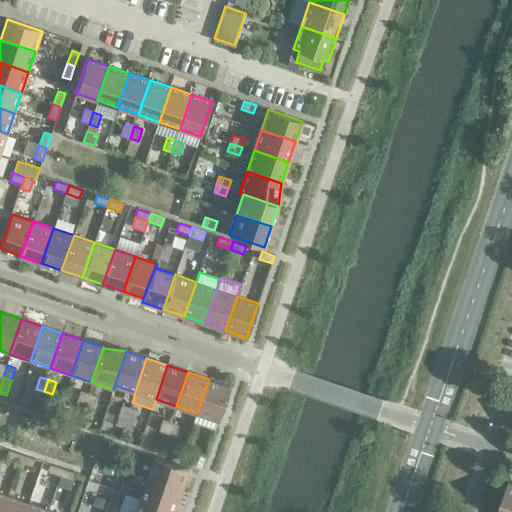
[(229,386),(209,379),(197,413),(218,421),(229,386)]
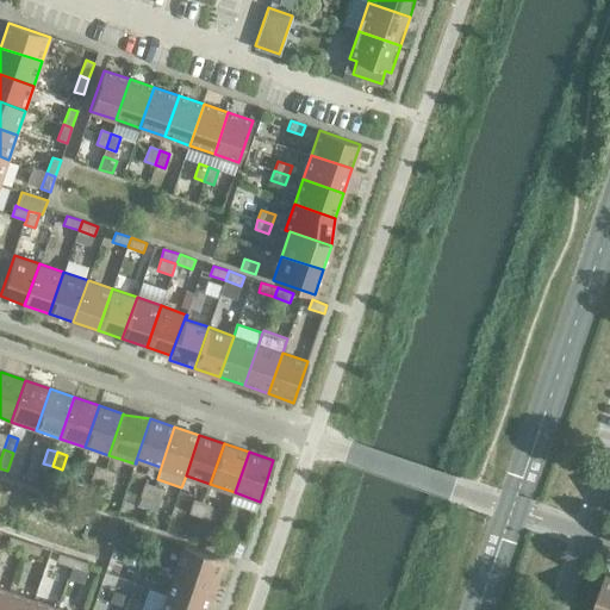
[(43,464),(36,481),(45,485),(53,466),(43,464)]
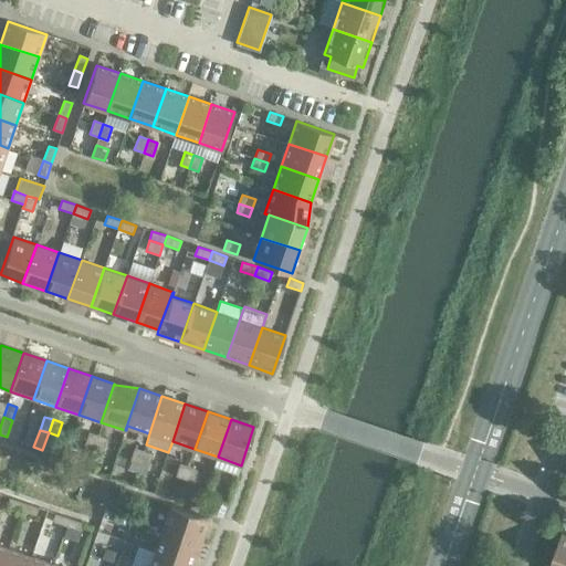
[(84,446),(93,448),(97,435),(88,431),(84,446)]
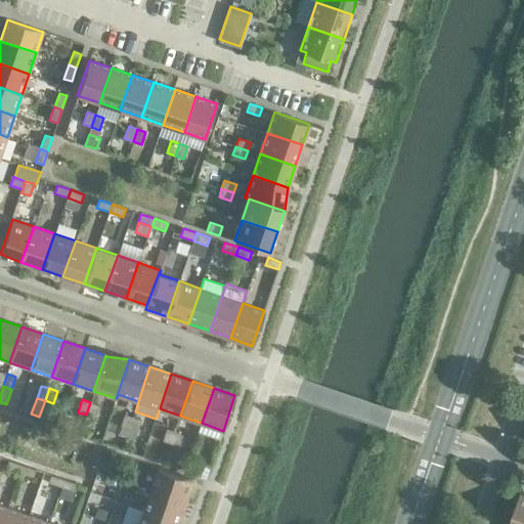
[(99,405),(90,402),(86,415),(94,418),(99,405)]
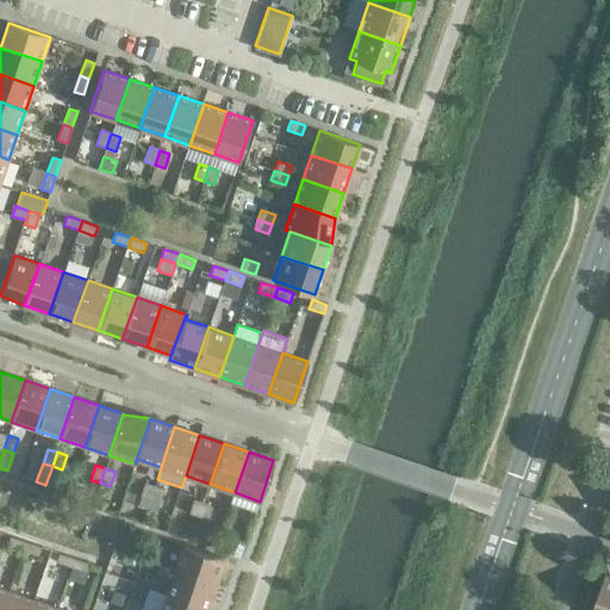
[(141,497),(150,500),(155,486),(145,483),(141,497)]
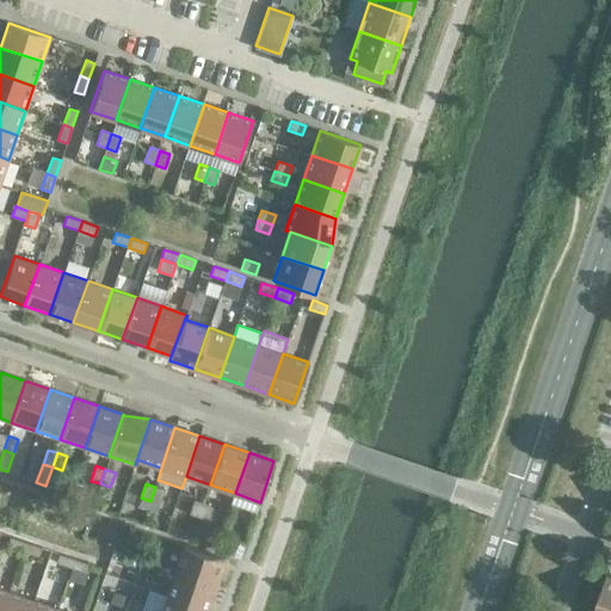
[(165,489),(155,487),(150,501),(160,504),(165,489)]
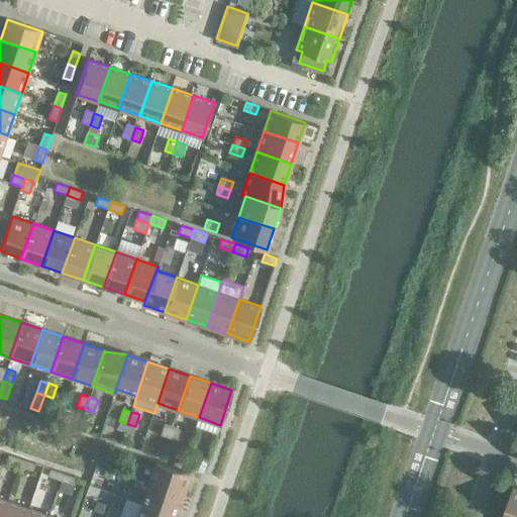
[(160,435),(169,438),(173,426),(164,423),(160,435)]
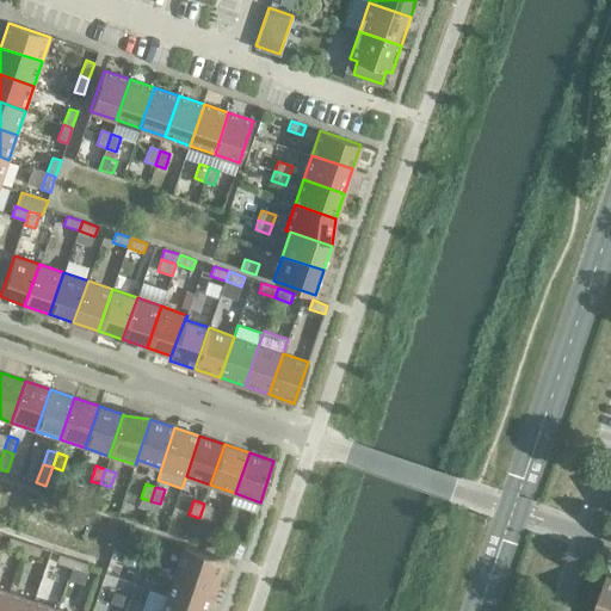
[(214,506),(204,504),(199,518),(209,520),(214,506)]
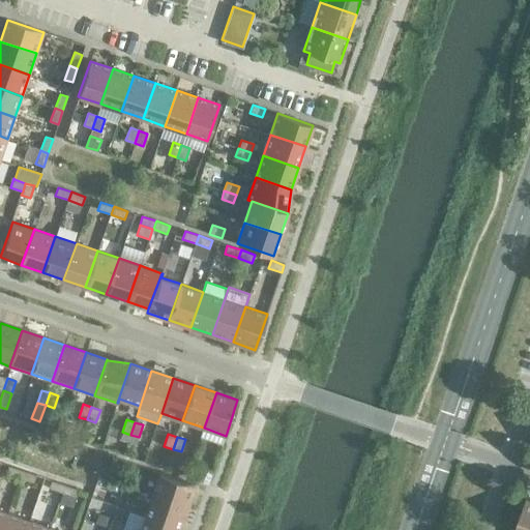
[(23,471),(9,466),(6,474),(20,478),(23,471)]
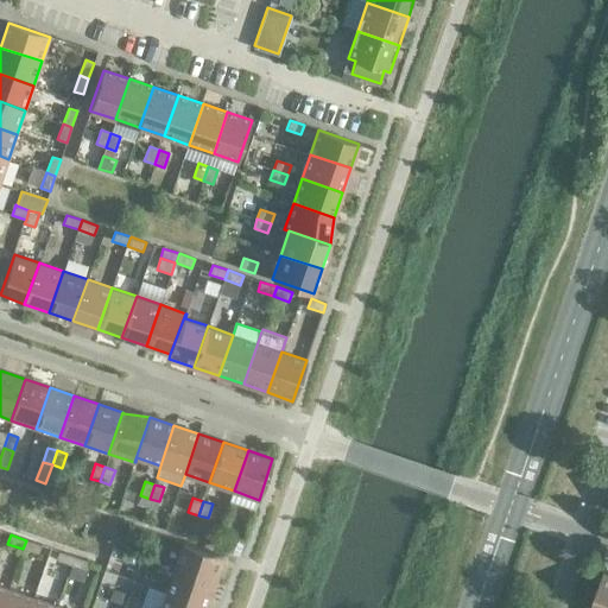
[(244,542),(230,537),(226,550),(239,555),(244,542)]
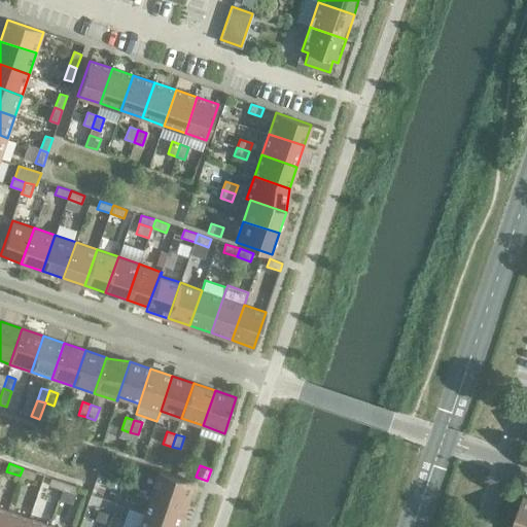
[(36,472),(23,468),(20,476),(33,481),(36,472)]
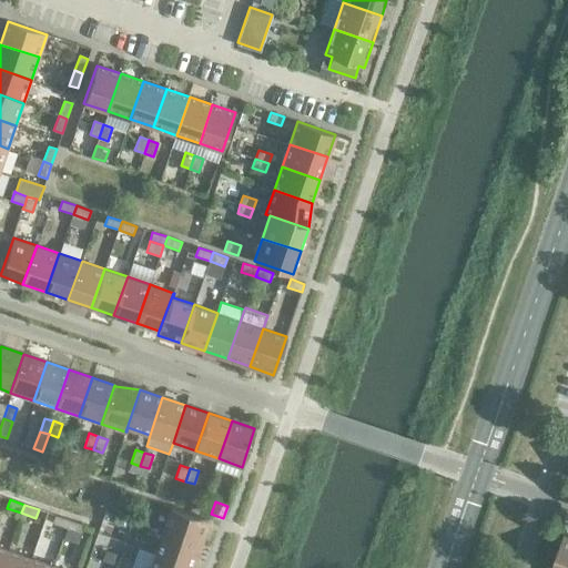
[(209,519),(171,507),(163,529),(201,543),(209,519)]
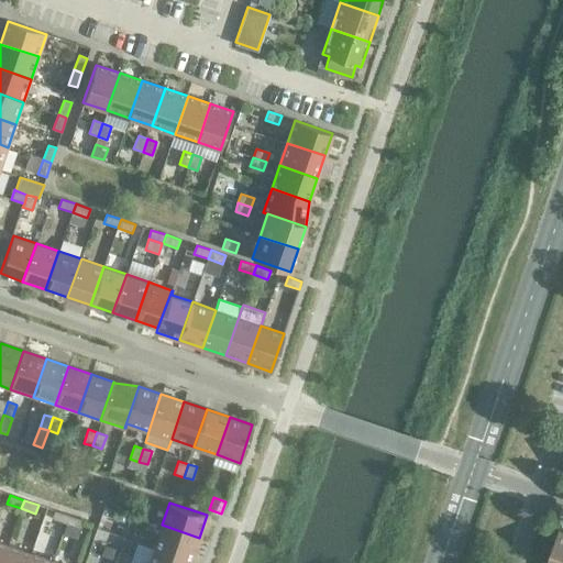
[(134,507),(131,516),(144,520),(147,511),(134,507)]
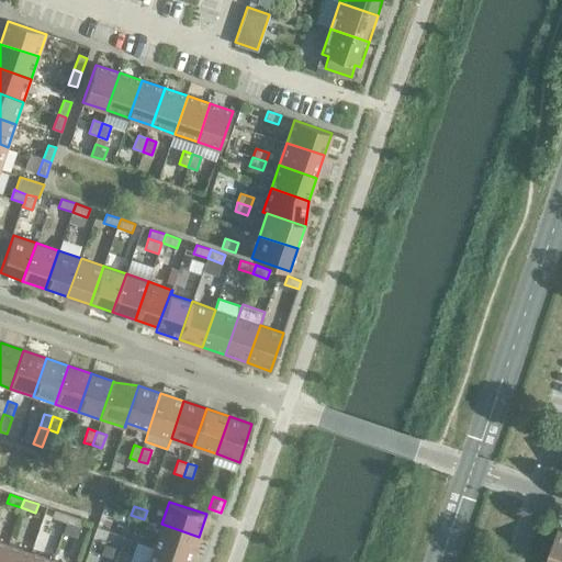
[(69,515),(55,509),(52,518),(66,523),(69,515)]
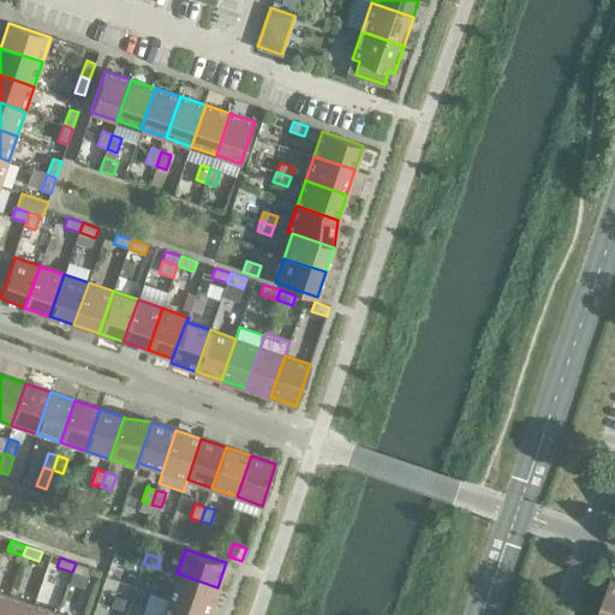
[(141,563),(125,557),(121,566),(138,572),(141,563)]
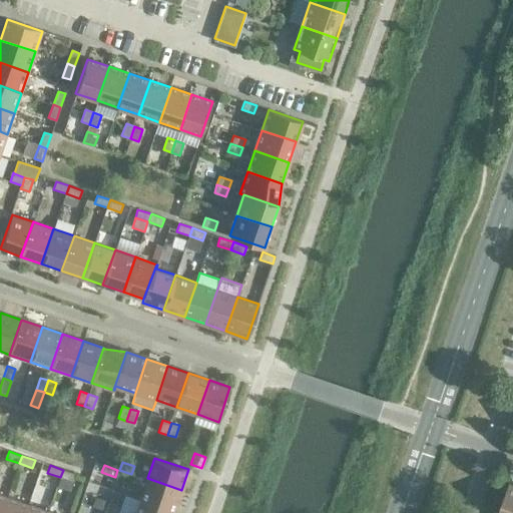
[(76,474),(63,470),(60,477),(60,478),(73,482),(76,474)]
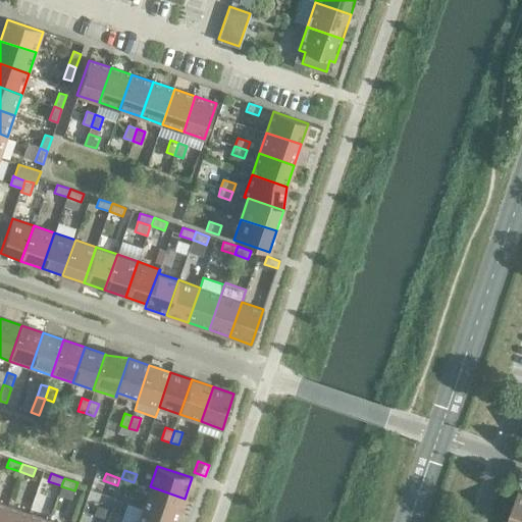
[(134,482),(121,478),(118,486),(131,490),(134,482)]
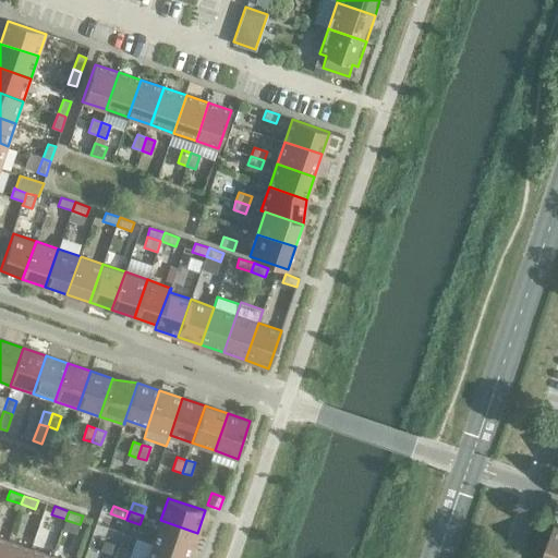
[(65,520),(62,529),(76,534),(80,524),(65,520)]
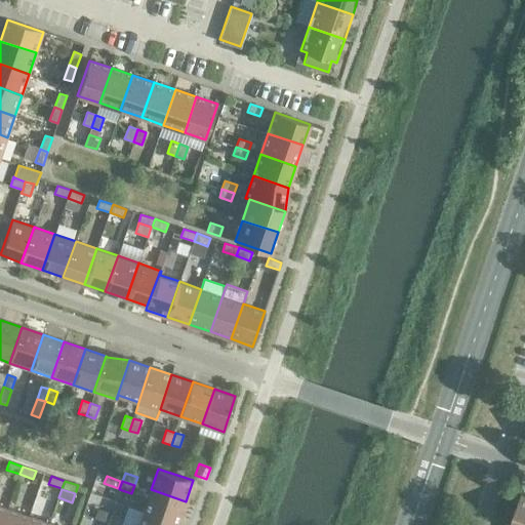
[(186,501),(151,489),(144,511),(178,523),(186,501)]
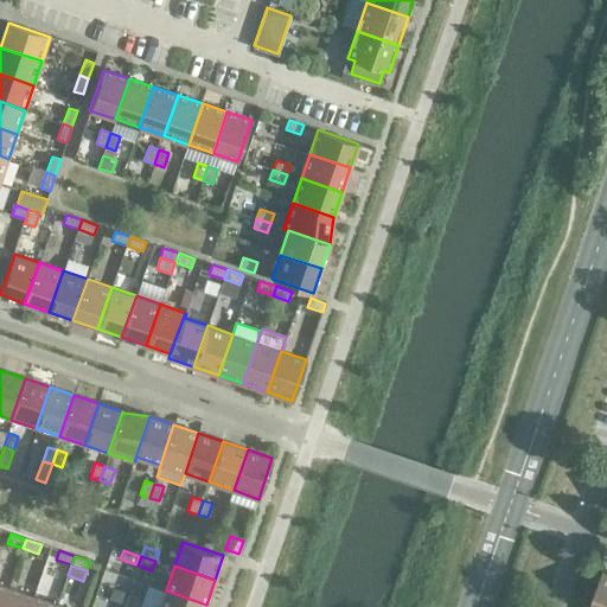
[(606,606),(606,572),(604,572),(590,606),(606,606)]
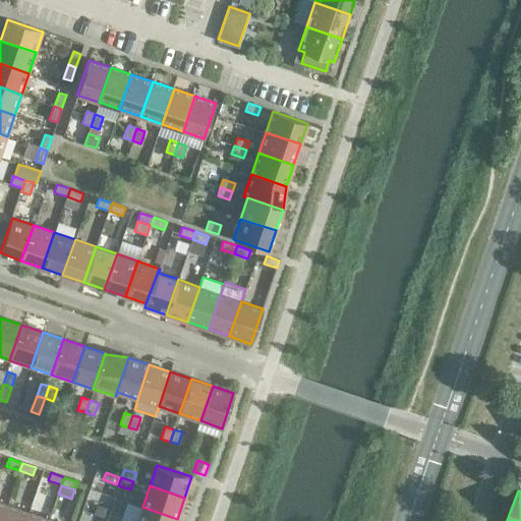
[(24,520),(29,512),(7,505),(1,520),(24,520)]
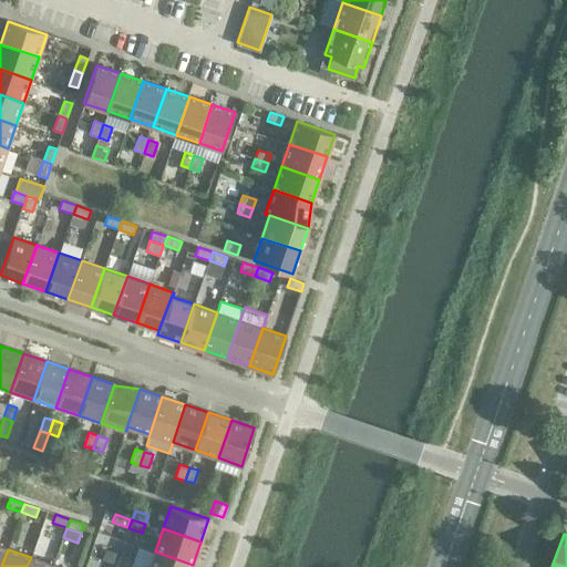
[(192,566),(193,565),(155,552),(148,566),(192,566)]
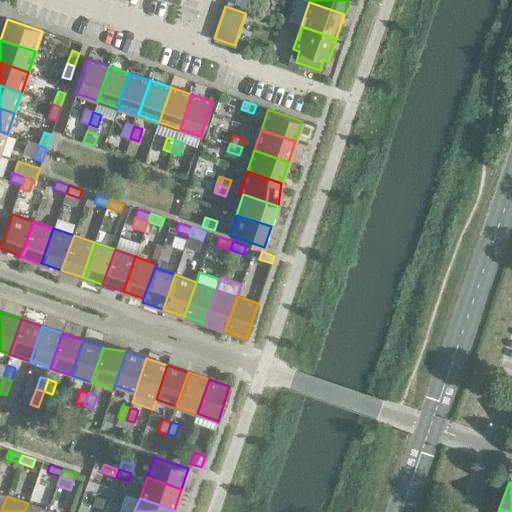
[(108,502),(105,510),(111,511),(117,511),(120,506),(108,502)]
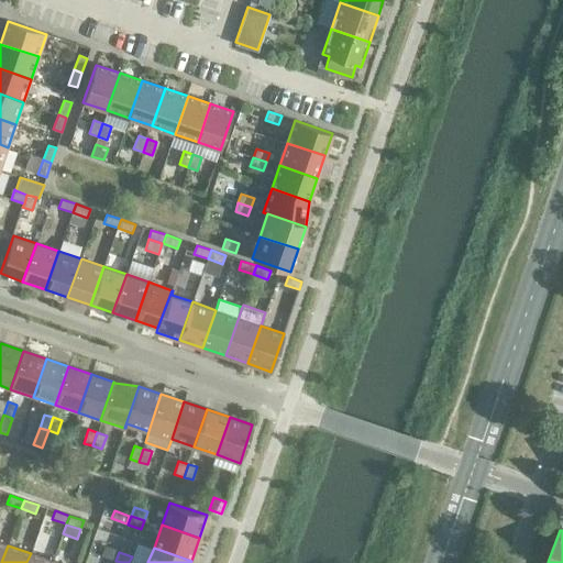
[(53,562),(54,562),(31,553),(26,562),(53,562)]
